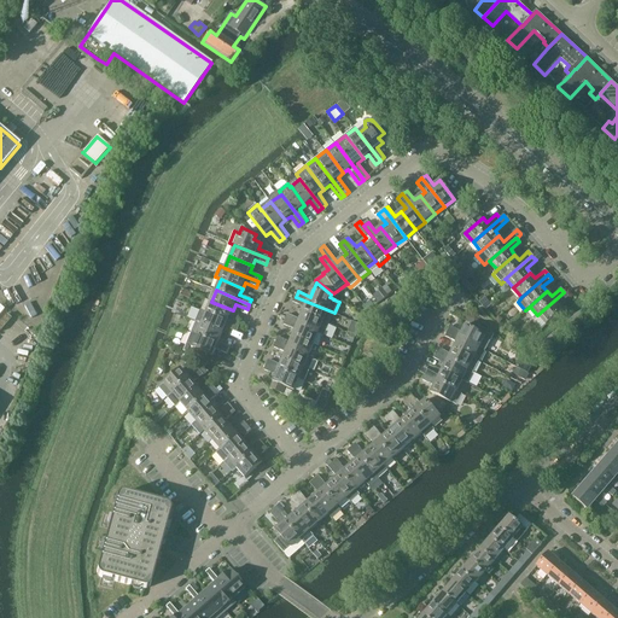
[(564,292),(537,315),(546,326),(564,310),(559,305),(569,297),(564,292)]
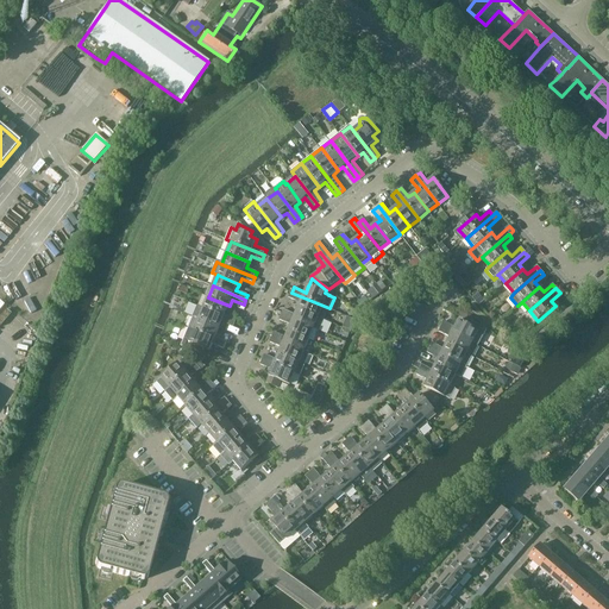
[(330,308),(292,293),(289,297),(301,302),(299,309),(325,320),(330,308)]
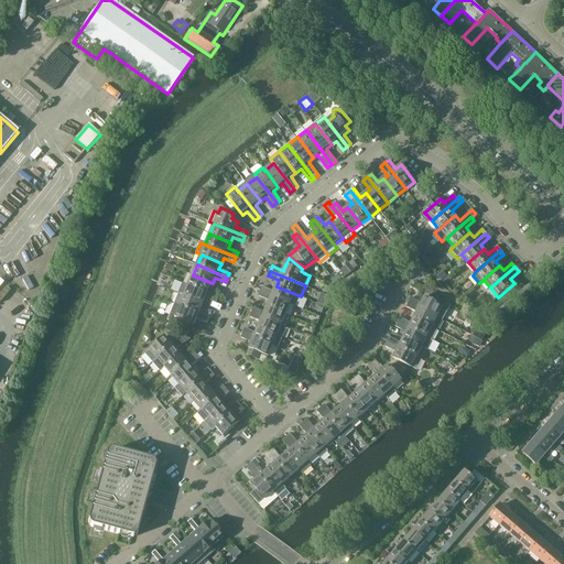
[(449,279),(443,271),(437,277),(444,283),(449,279)]
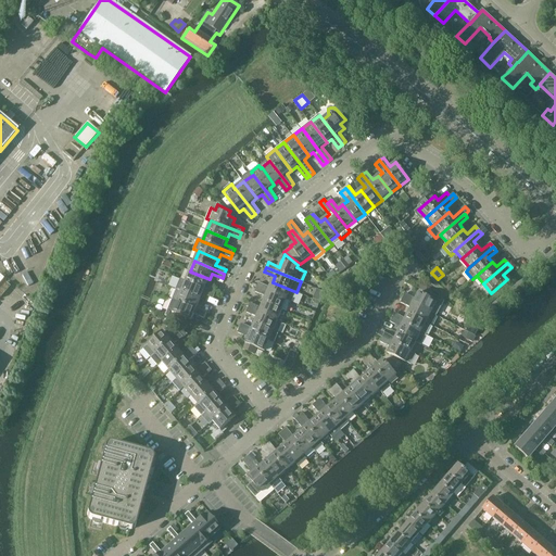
[(210,279),(190,272),(186,281),(215,294),(217,290),(206,286),(210,279)]
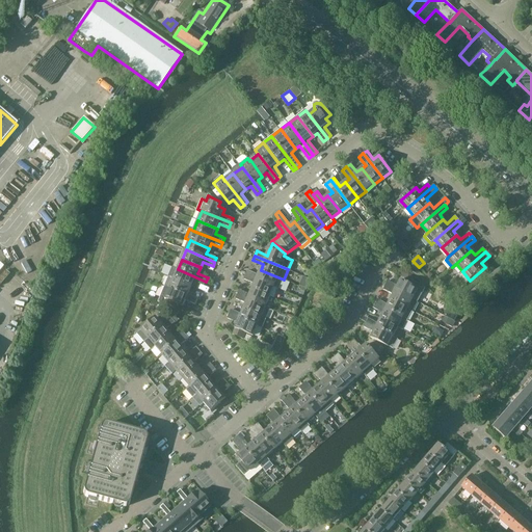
[(206,282),(178,269),(173,267),(168,277),(192,287),(194,282),(204,286),(206,282)]
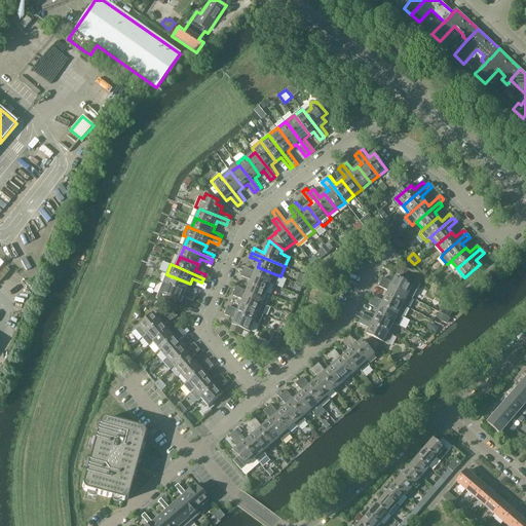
[(280,276),(258,267),(256,272),(246,268),(243,272),(271,285),(276,286),(280,276)]
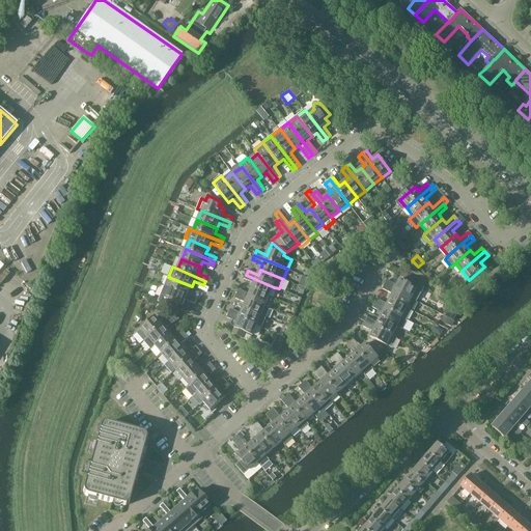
[(274,287),(246,275),(244,280),(253,284),(252,288),(271,297),(274,287)]
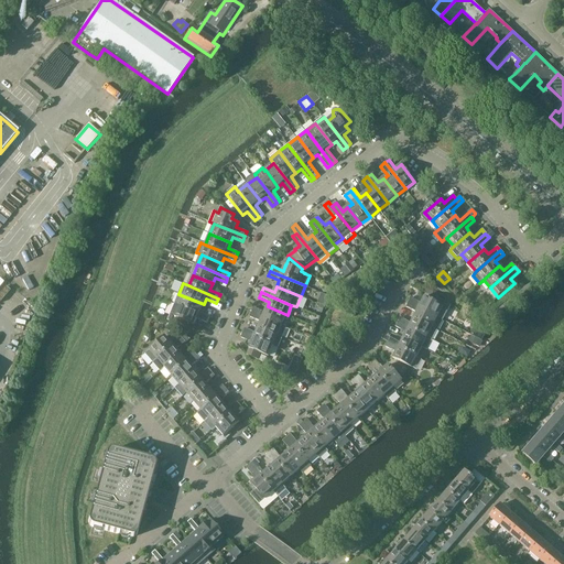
[(204,304),(179,294),(175,304),(209,318),(212,314),(202,310),(204,304)]
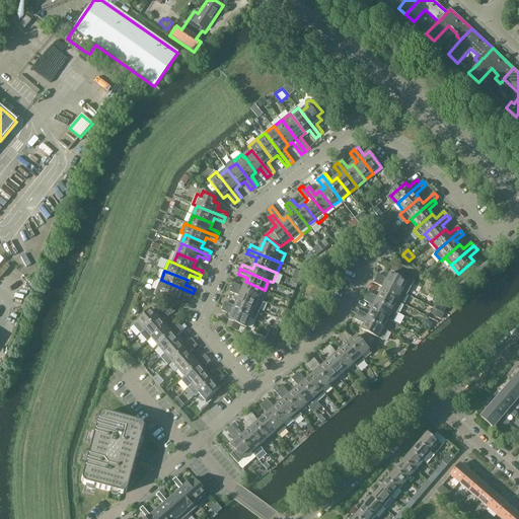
[(376,279),(408,295),(416,281),(399,273),(397,277),(390,274),(388,279),(378,274),(376,279)]
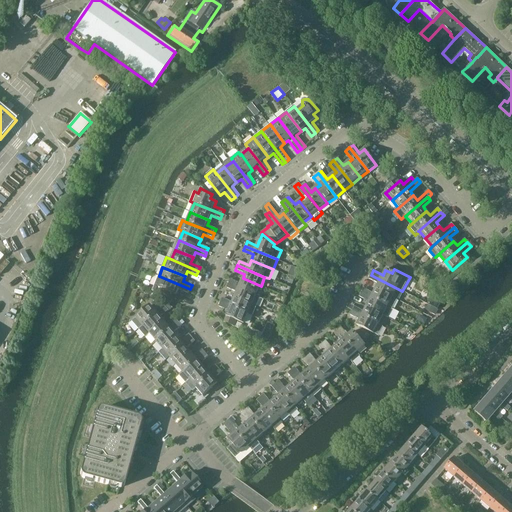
[(402,291),(371,275),(369,279),(378,283),(376,288),(398,299),(402,291)]
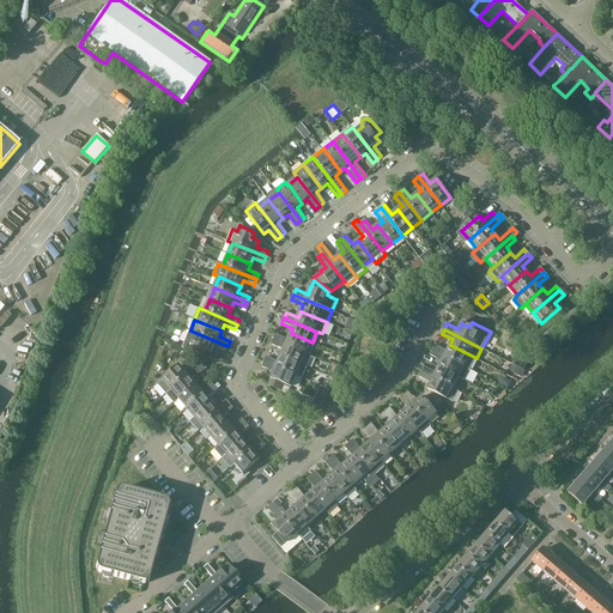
[(228,346),(190,331),(182,349),(193,353),(196,347),(212,354),(214,347),(225,352),(228,346)]
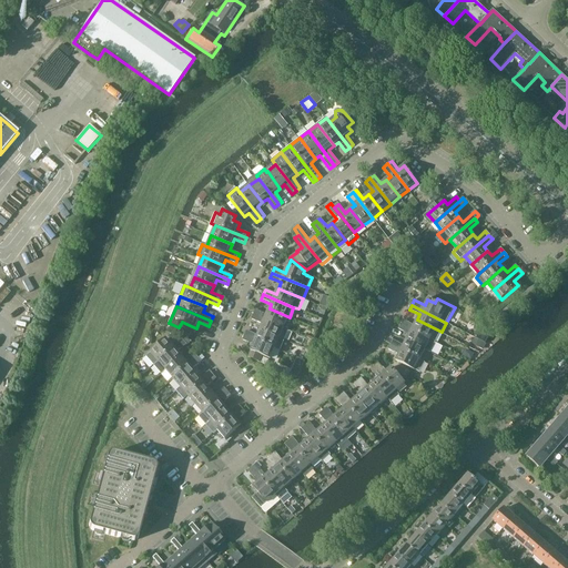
[(290,317),(270,308),(266,315),(256,311),(254,314),(285,327),(290,317)]
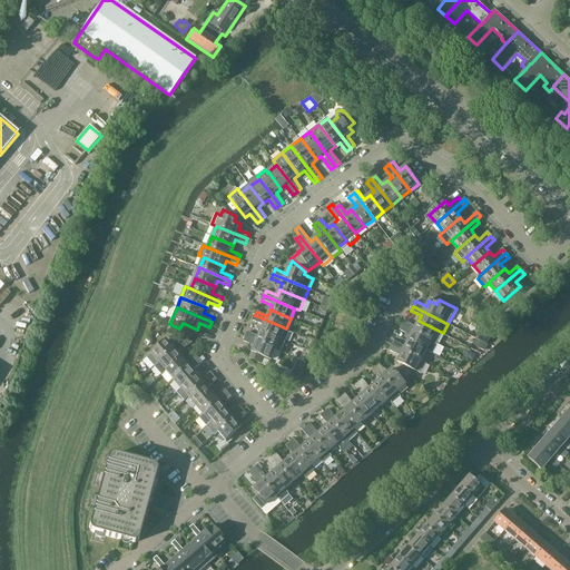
[(286,328),(255,315),(254,321),(264,324),(262,331),(286,341),(290,331),(285,330),(286,328)]
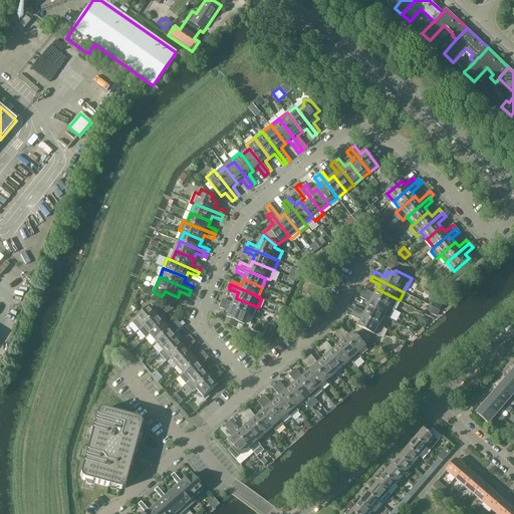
[(400,300),(377,289),(374,294),(365,289),(363,293),(395,310),(400,300)]
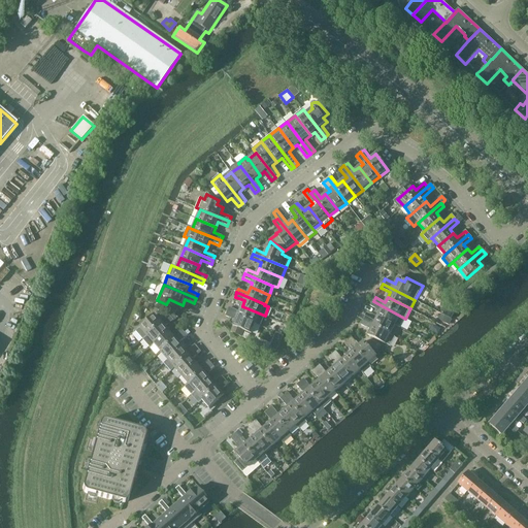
[(405,319),(373,301),(371,305),(381,310),(377,316),(396,325),(400,328),(405,319)]
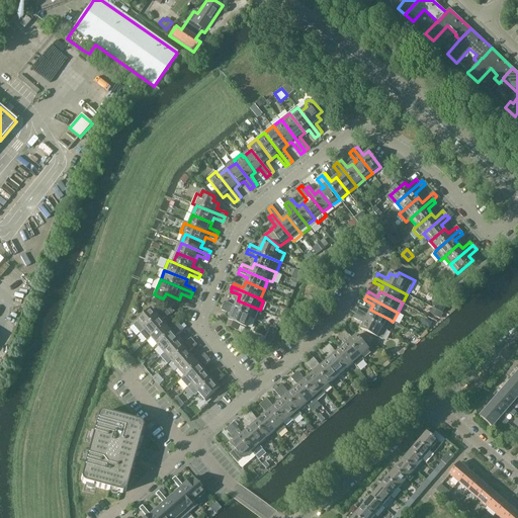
[(260,310),(238,300),(235,306),(226,301),(224,306),(252,318),(251,319),(255,320),(260,310)]
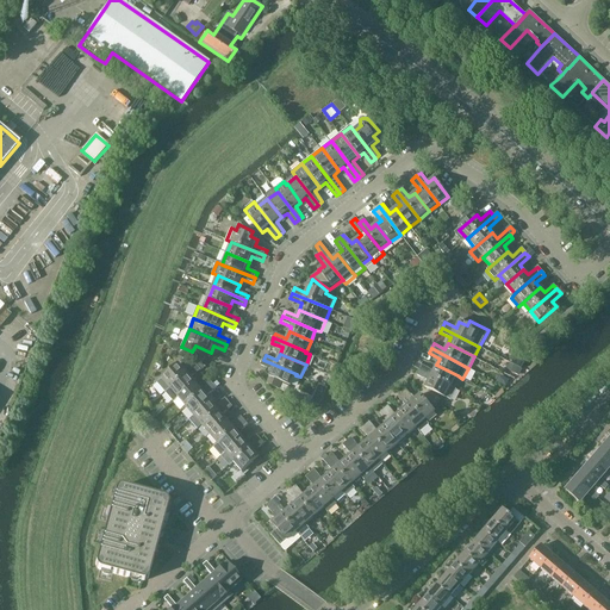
[(291,386),(296,375),(297,374),(263,360),(262,366),(273,371),(271,377),(271,378),(268,385),(280,390),(282,383),(291,386)]
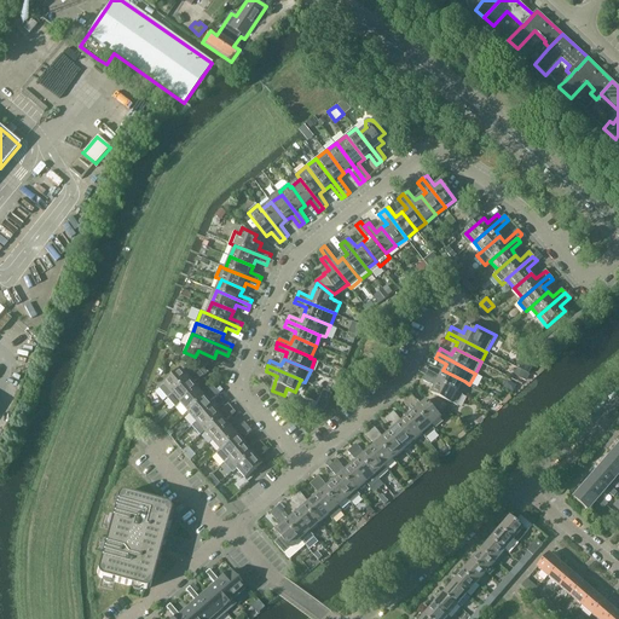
[(168,399),(200,371),(196,366),(186,375),(183,370),(160,389),(168,399)]
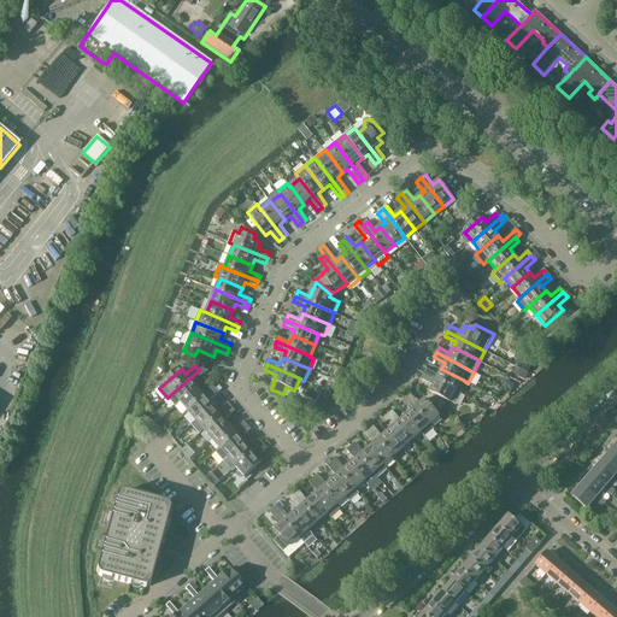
[(516,366),(512,372),(523,378),(527,374),(516,366)]
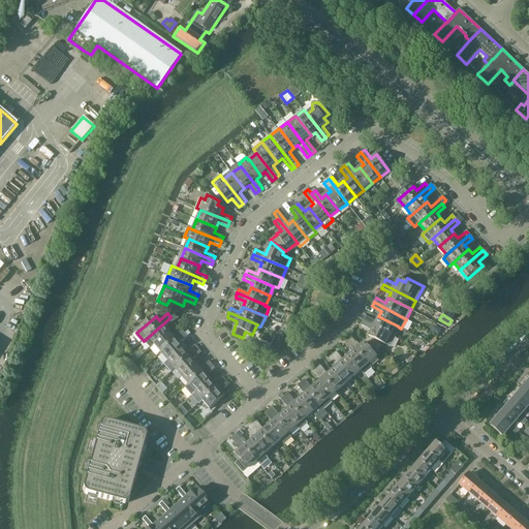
[(392,335),(397,325),(378,316),(376,321),(367,316),(364,320),(392,335)]
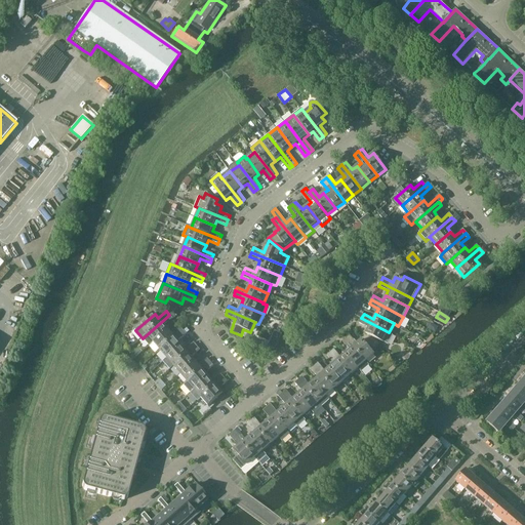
[(169,315),(143,338),(150,346),(153,342),(168,329),(165,325),(173,318),(169,315)]
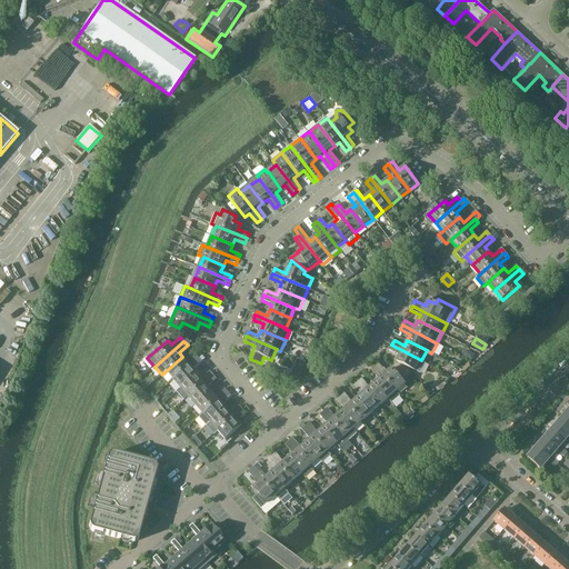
[(397,361),(416,371),(421,373),(427,362),(421,360),(391,345),(389,350),(399,355),(397,361)]
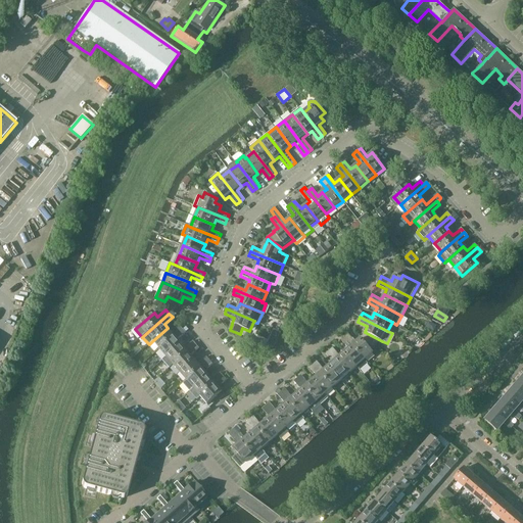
[(159,349),(182,329),(180,326),(172,333),(168,328),(152,341),(159,349)]
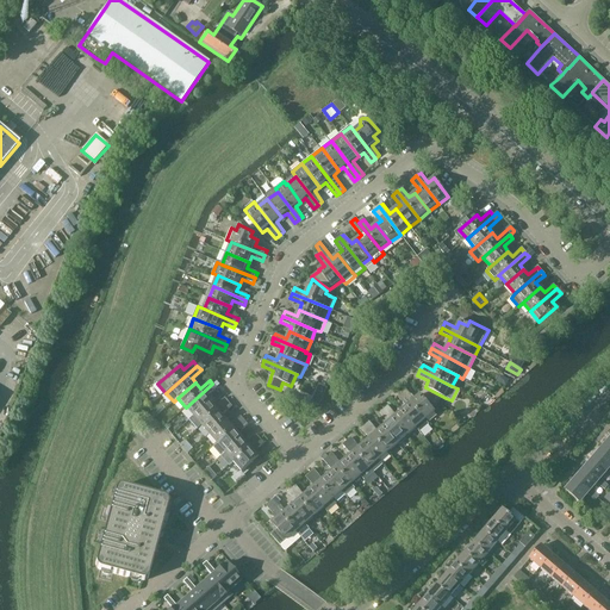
[(311,402),(319,405),(328,387),(319,383),(311,402)]
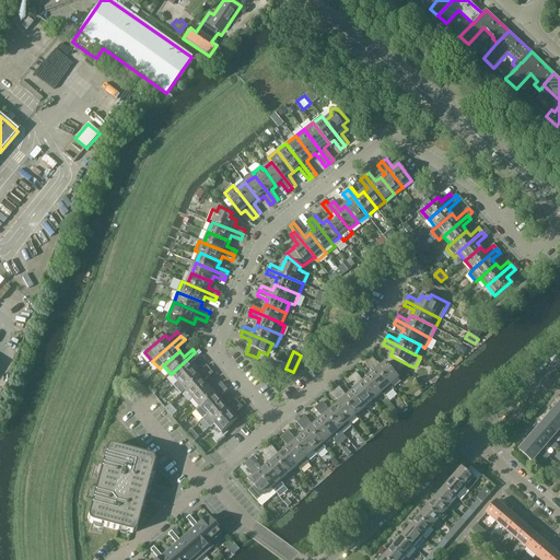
[(178,383),(194,369),(190,364),(199,357),(195,352),(171,374),(178,383)]
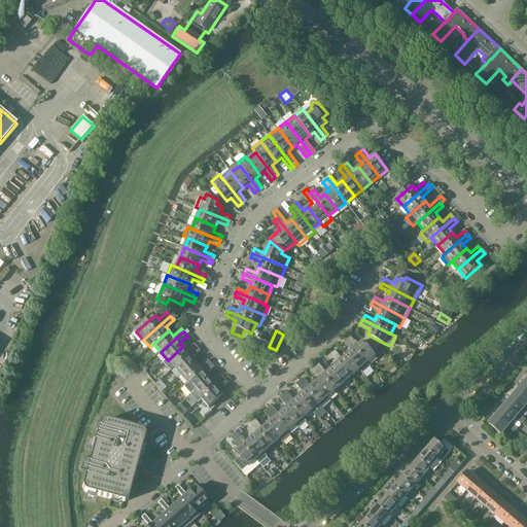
[(347,340),(367,363),(376,356),(363,341),(358,345),(351,337),(347,340)]
